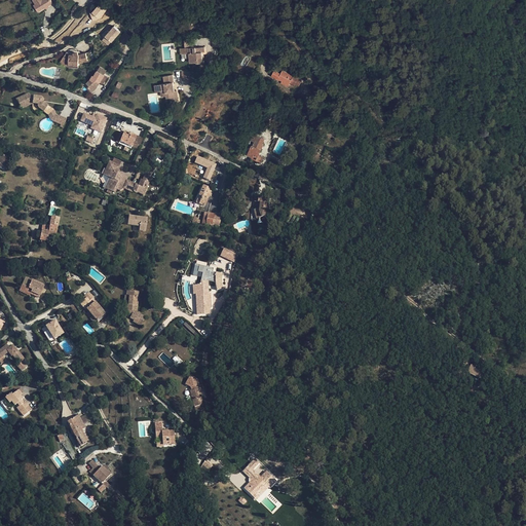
[(46,6),(51,3),(49,0),(32,0),(35,3),(33,5),(37,11),(44,7),(46,6)]
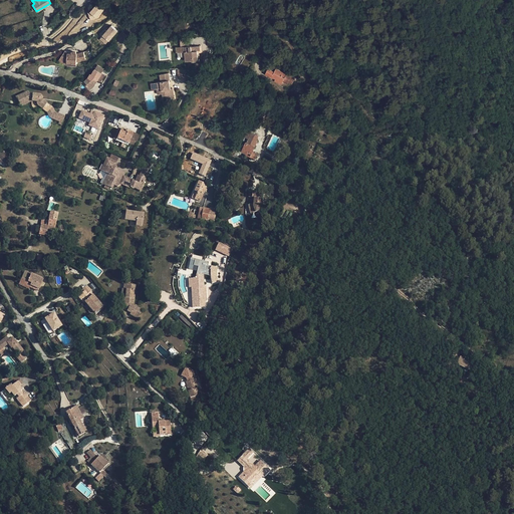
[(96,4),(87,15),(94,21),(103,10),(96,4)]
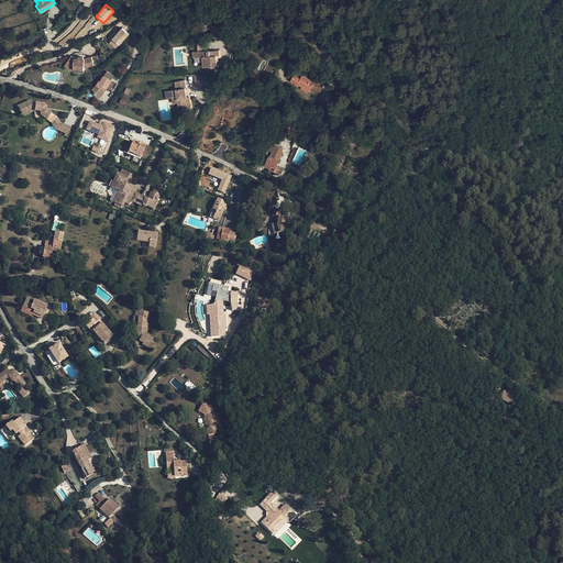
[(153,25),(158,17),(156,14),(150,23),(153,25)]
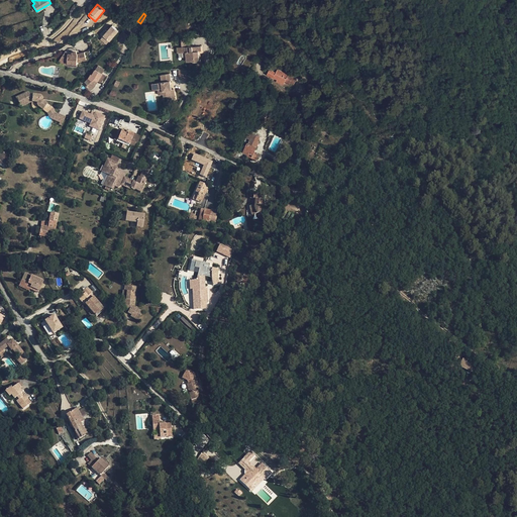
[(125,29),(129,33),(135,26),(131,22),(125,29)]
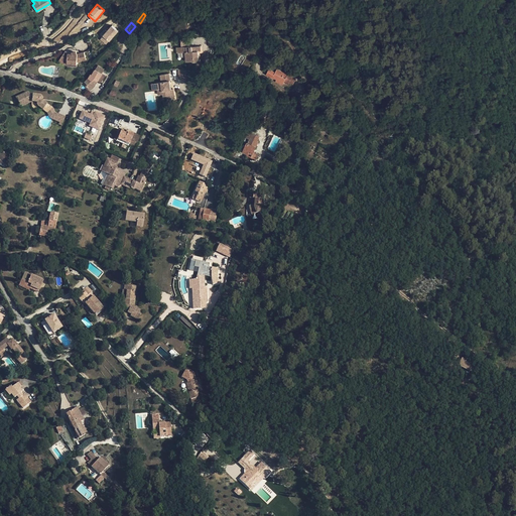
[(103,38),(109,43),(116,35),(110,30),(107,33),(103,38)]
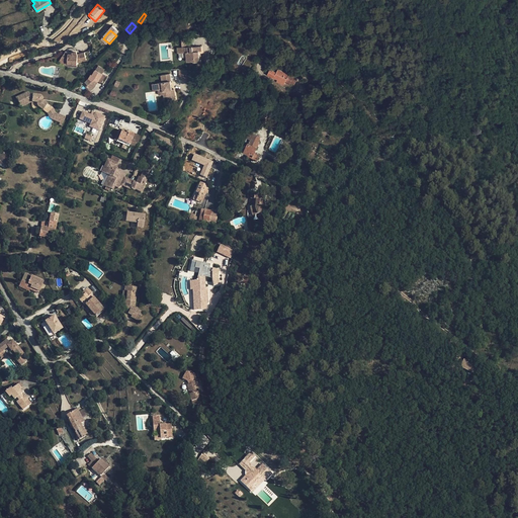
[(182,39),(182,48),(187,47),(187,48),(190,48),(190,39),(182,39)]
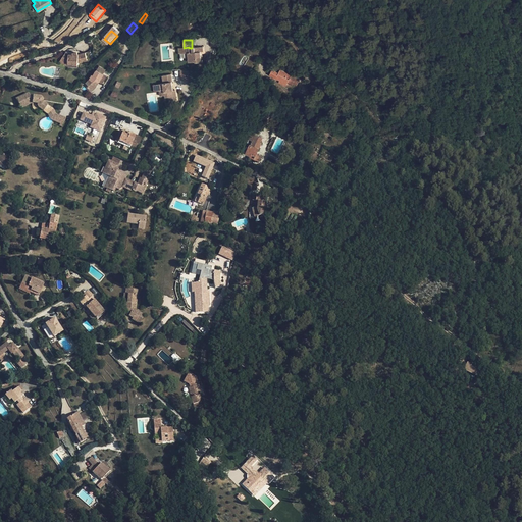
[(190,53),(184,53),(185,57),(188,57),(188,62),(195,62),(195,63),(201,63),(200,52),(203,52),(202,48),(194,48),(195,53),(190,53)]
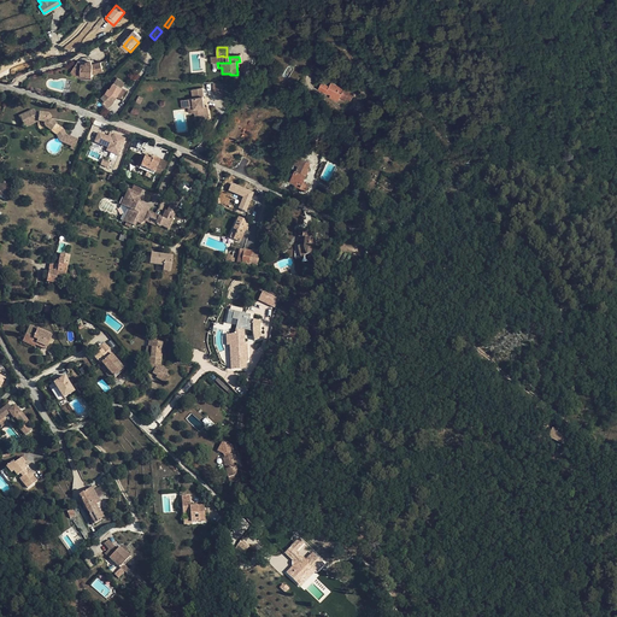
[(82,60),(78,58),(72,68),(82,75),(88,75),(88,78),(94,78),(94,72),(104,69),(101,60),(93,63),(92,60),(89,60),(88,60),(87,60),(86,62),(82,60)]
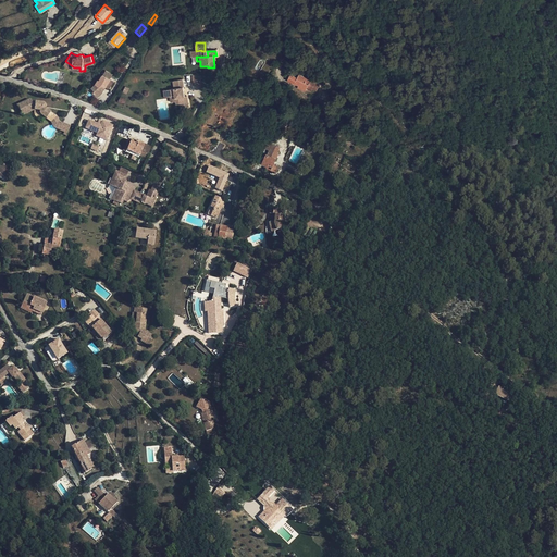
[(74,67),(65,61),(64,64),(74,71),(79,71),(79,67),(74,67)]
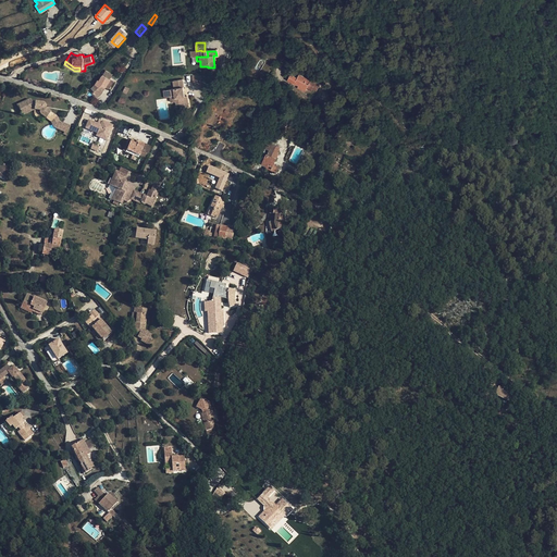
[(287,79),(299,85),(307,88),(307,86),(311,88),(317,91),(319,86),(316,85),(318,81),(312,78),(311,81),(299,74),(297,77),(291,74),(287,79)]
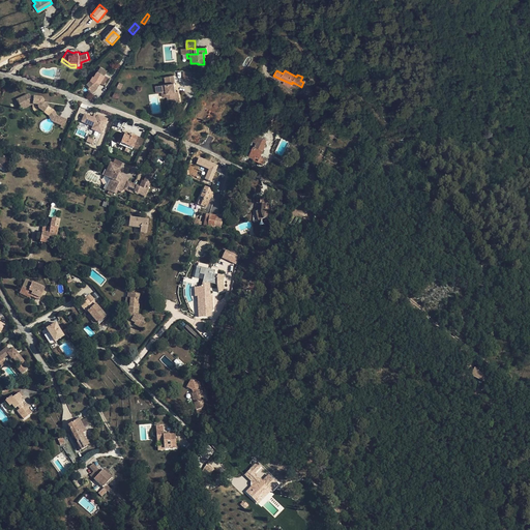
[(98,81),(100,82),(104,84),(108,77),(98,71),(95,77),(93,76),(91,80),(87,83),(90,86),(89,88),(93,92),(96,89),(97,87),(97,85),(98,81)]
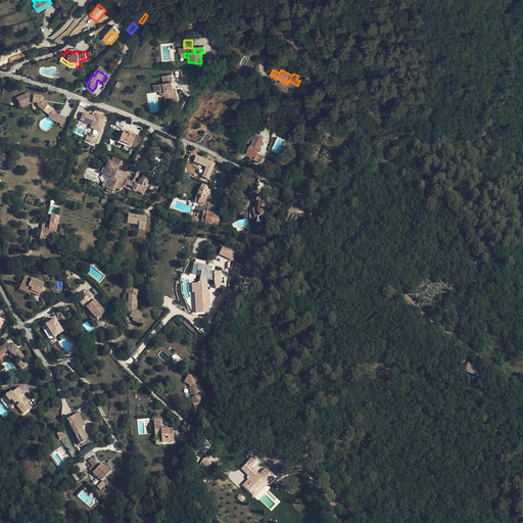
[(161,85),(173,90),(172,83),(173,83),(172,75),(164,76),(165,84),(163,84),(161,85)]
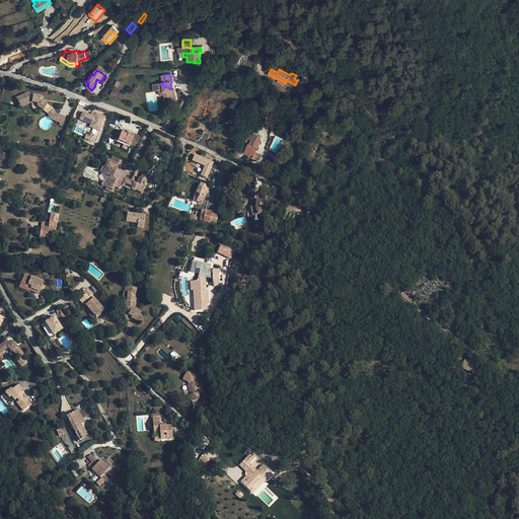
[(173,90),(172,90),(171,90),(171,89),(160,84),(156,84),(158,90),(159,90),(160,95),(164,95),(164,97),(168,96),(169,100),(174,100),(173,90)]
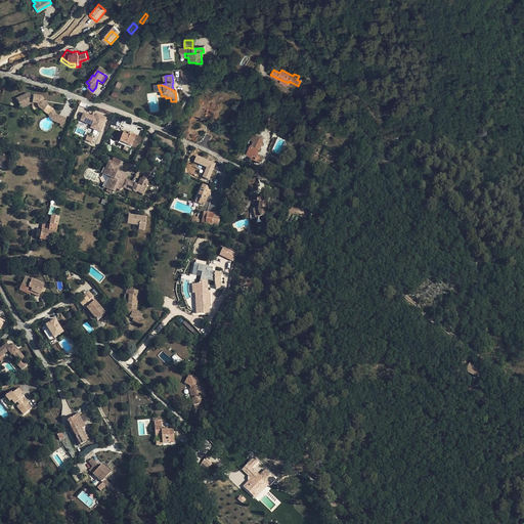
[(38,105),(41,97),(39,96),(29,96),(28,94),(16,99),(20,108),(31,103),(37,103),(38,105)]
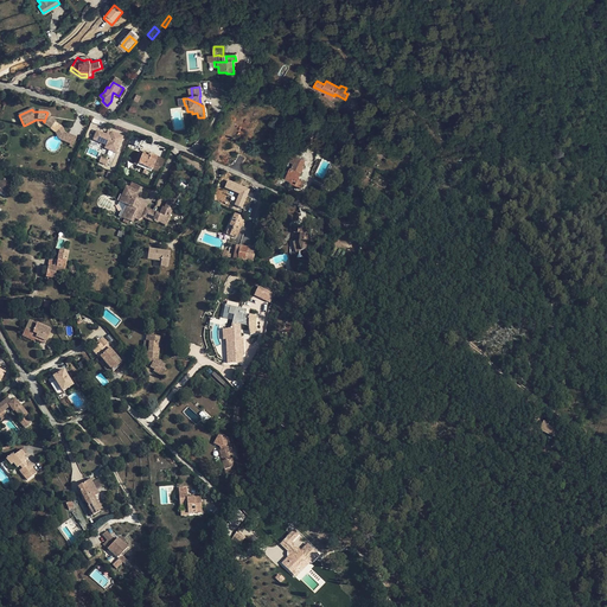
[(48,113),(44,122),(44,125),(55,132),(62,128),(61,125),(49,117),(49,115),(48,113)]
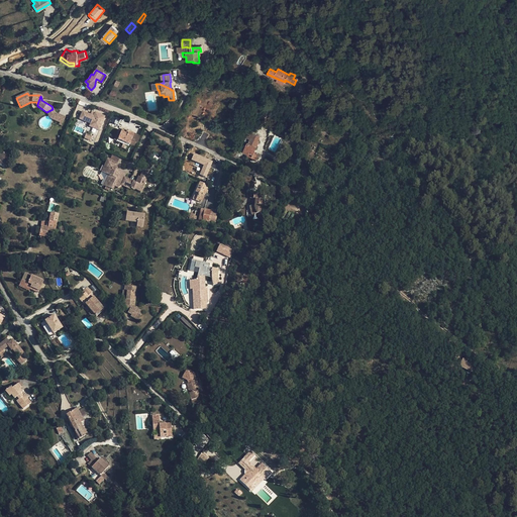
[(53,118),(55,119),(58,113),(54,112),(53,109),(46,112),(48,115),(49,117),(53,118)]
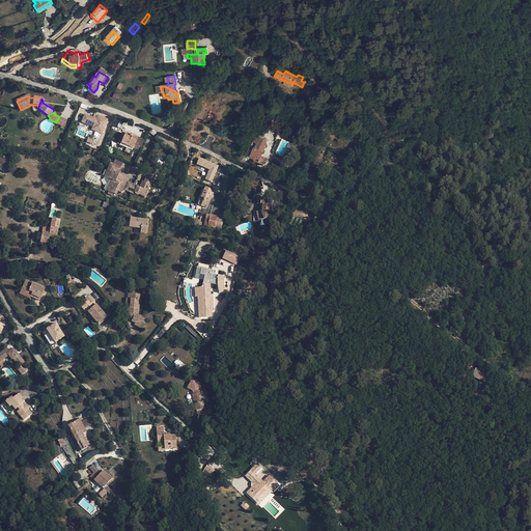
[(91,130),(103,134),(108,118),(94,113),(93,116),(84,113),(81,122),(92,127),(91,130)]
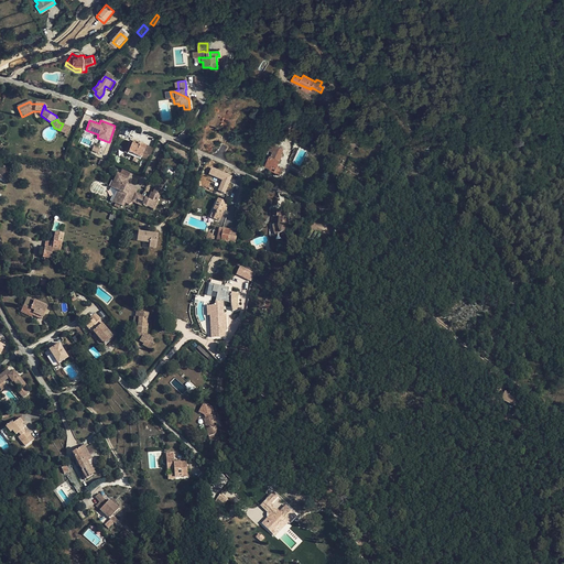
[(71,127),(63,123),(60,130),(65,132),(68,133),(71,127)]
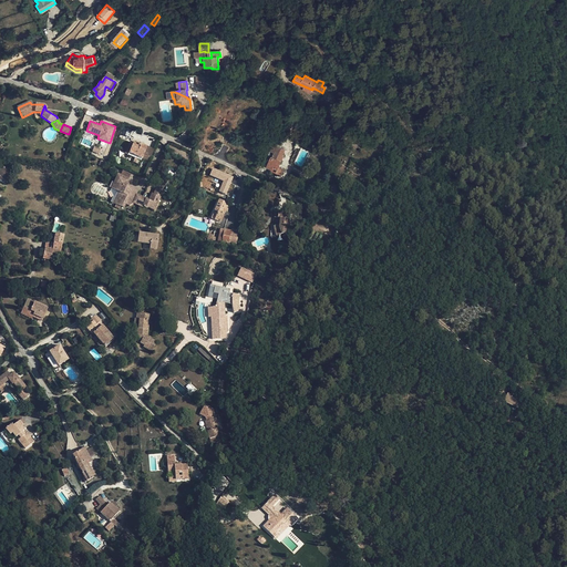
[(140,146),(137,145),(133,143),(129,153),(142,157),(146,146),(141,144),(140,146)]
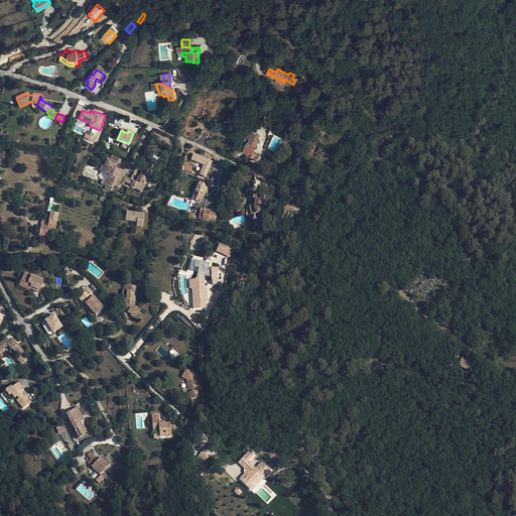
[(253,132),(249,131),(244,141),(247,142),(248,142),(253,132)]
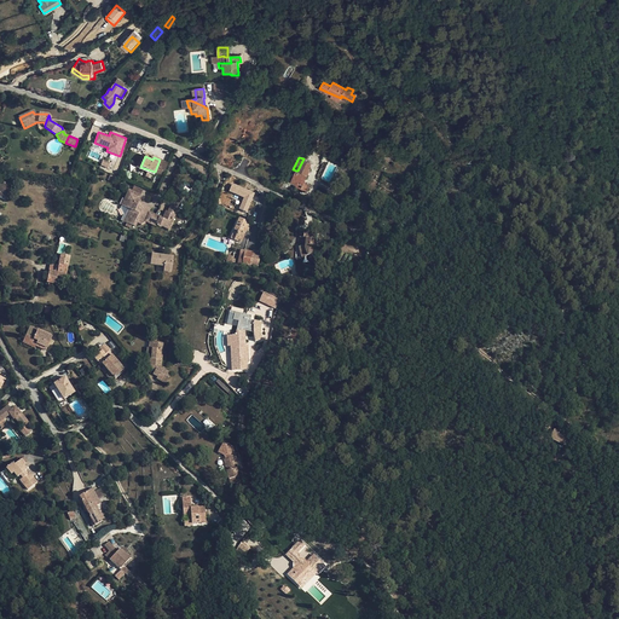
[(312,163),(304,158),(298,171),(296,171),(291,181),(298,185),(296,187),(306,192),(310,185),(305,181),(310,169),(308,169),(312,163)]
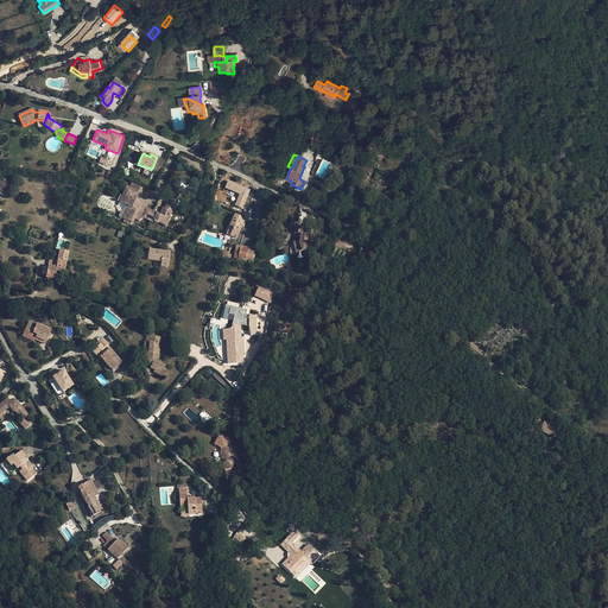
[(12,183),(4,179),(0,185),(0,189),(6,194),(8,191),(13,192),(18,182),(13,179),(12,183)]
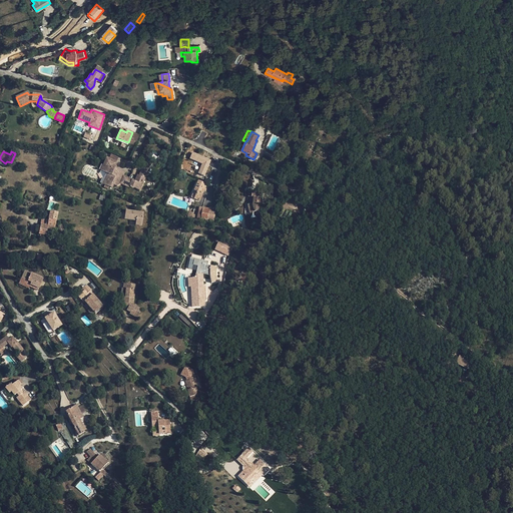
[(192,151),(189,158),(201,163),(197,173),(204,176),(211,159),(192,151)]
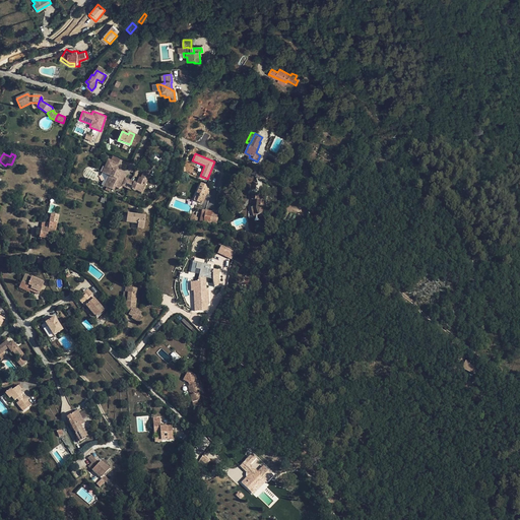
[(103,171),(105,172),(107,166),(108,166),(110,161),(112,159),(108,158),(103,171)]
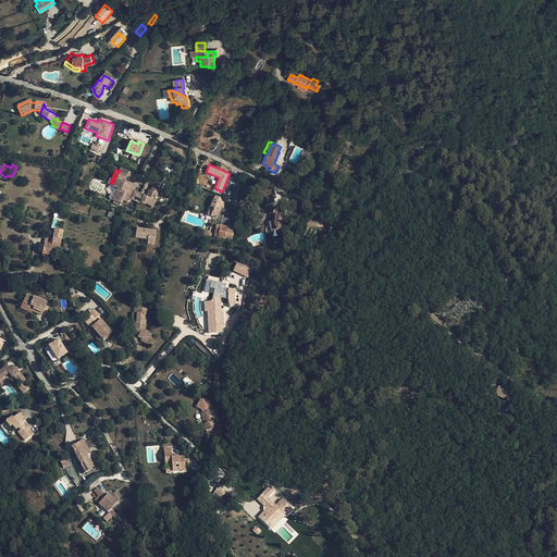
[(137,200),(140,192),(136,190),(133,187),(124,185),(126,182),(124,181),(126,176),(118,173),(115,177),(114,177),(112,184),(116,186),(118,187),(119,187),(120,193),(115,195),(114,198),(122,202),(123,198),(127,200),(130,198),(131,197),(137,200)]
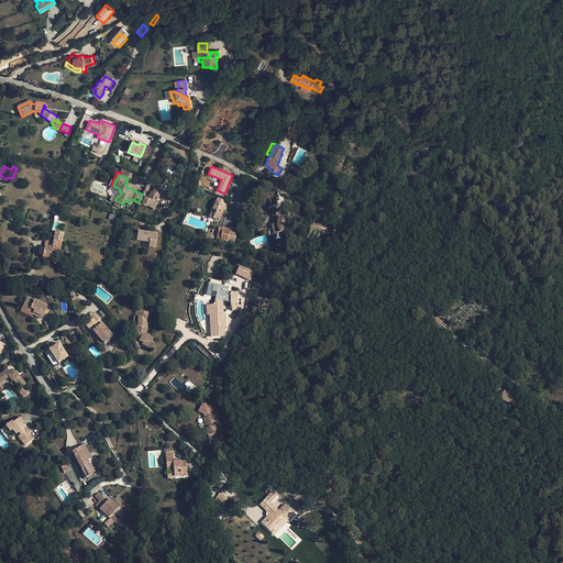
[(139,189),(128,184),(125,187),(134,189),(138,192),(139,189)]
